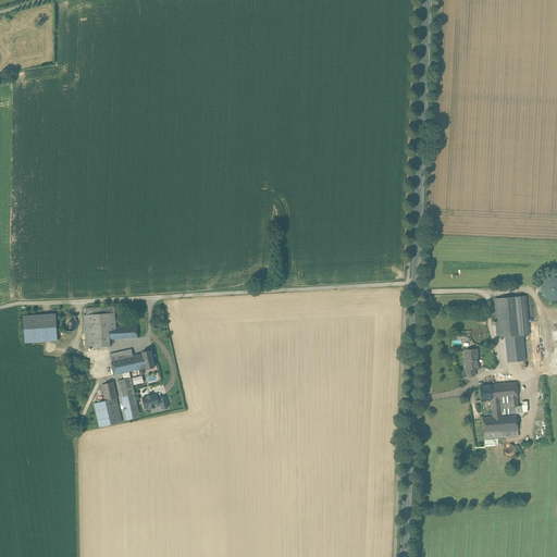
[(542,294),(543,297),(546,299),(548,300),(552,301),(556,301),(556,300),(556,277),(554,277),(551,277),(547,279),(544,281),(543,284),(541,287),(541,291),(542,294)]
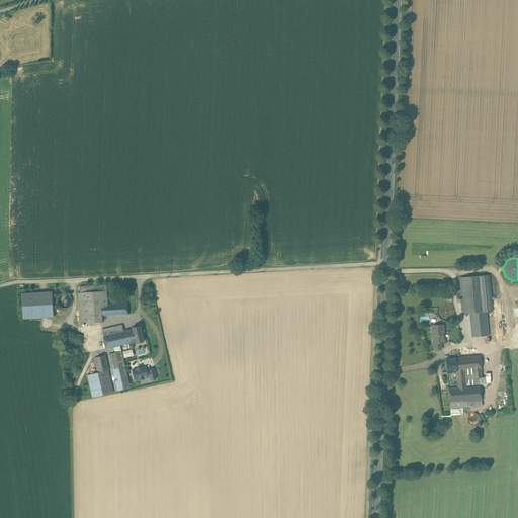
[(489,275),(478,276),(481,312),(487,312),(492,311),(489,275)]
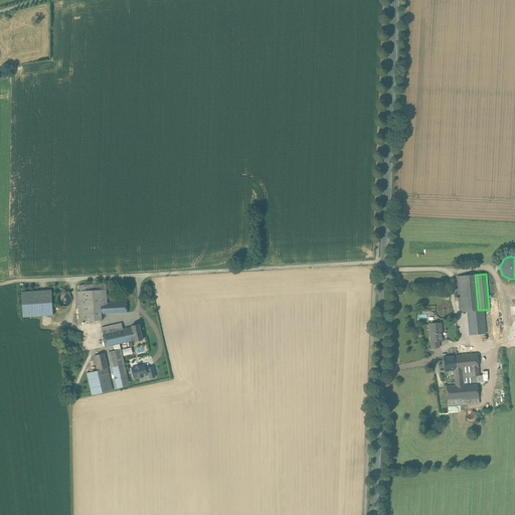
[(475,275),(457,277),(460,312),(468,311),(478,310),(475,275)]
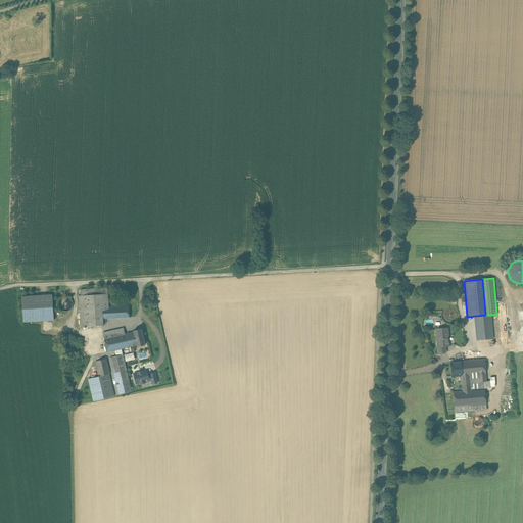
[(52,294),(21,296),(24,322),(54,320),(52,294)]
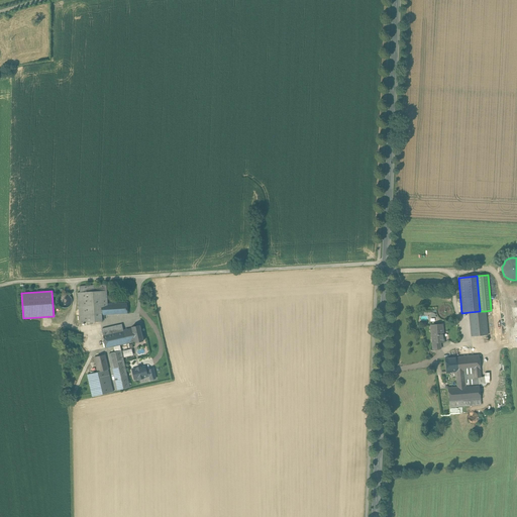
[(100,291),(86,292),(88,322),(102,321),(102,319),(100,291)]
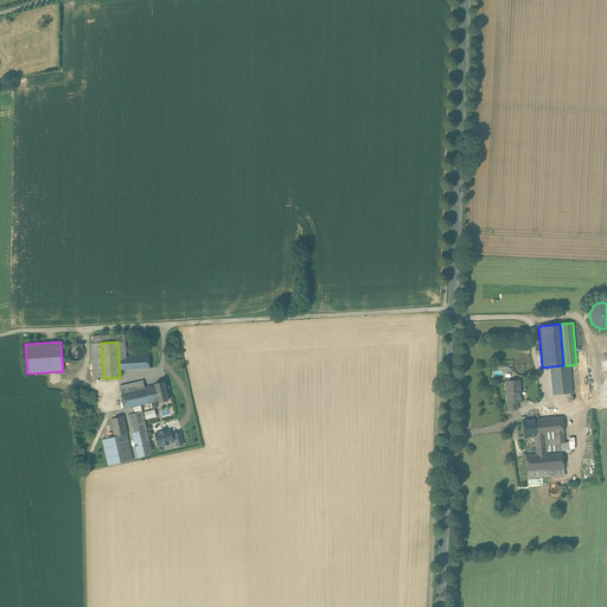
[(149,356),(126,357),(126,342),(117,342),(120,375),(123,375),(122,370),(146,369),(146,370),(149,369),(149,368),(149,356)]
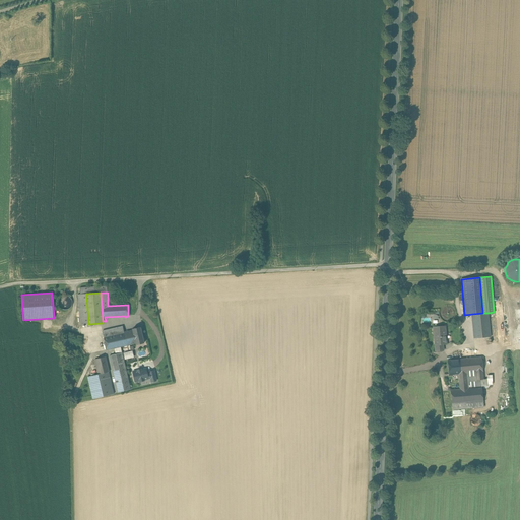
[(80,295),(78,295),(80,328),(85,327),(85,325),(88,324),(86,294),(80,295)]
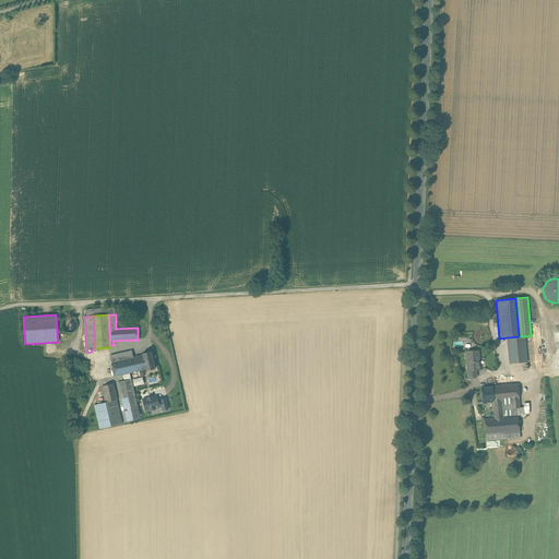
[(78,329),(78,325),(78,322),(75,320),(73,318),(70,318),(67,318),(64,320),(63,322),(62,325),(63,329),(64,331),(68,333),(70,333),(73,332),(75,331),(78,329)]
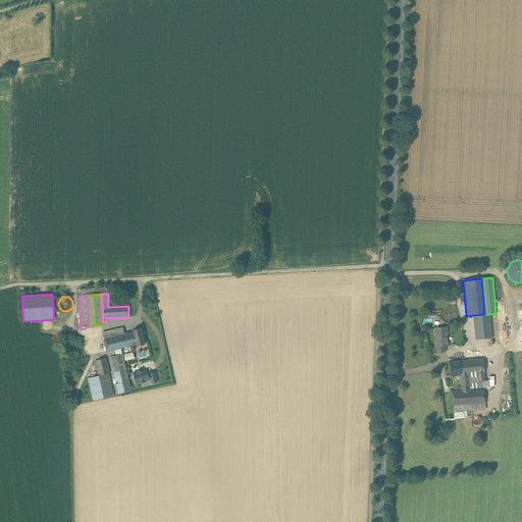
[(474,315),(476,340),(492,337),(490,314),(484,314),(474,315)]
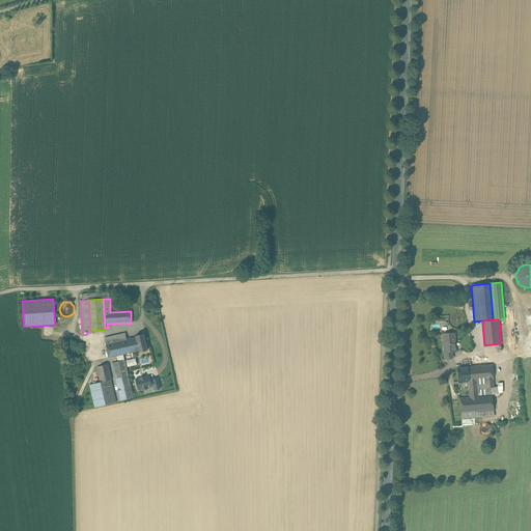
[(126,333),(105,338),(106,344),(127,339),(126,333)]
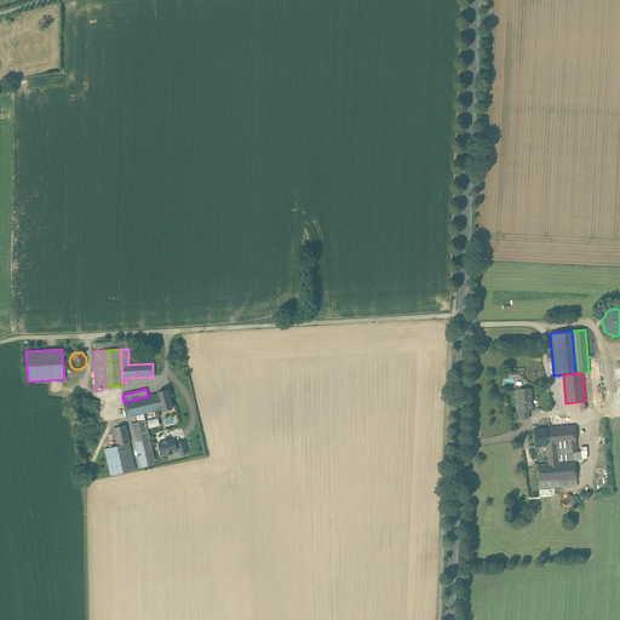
[(518,411),(520,419),(528,418),(527,411),(533,411),(532,401),(530,401),(529,389),(518,390),(520,395),(517,396),(518,405),(521,403),(521,411),(518,411)]
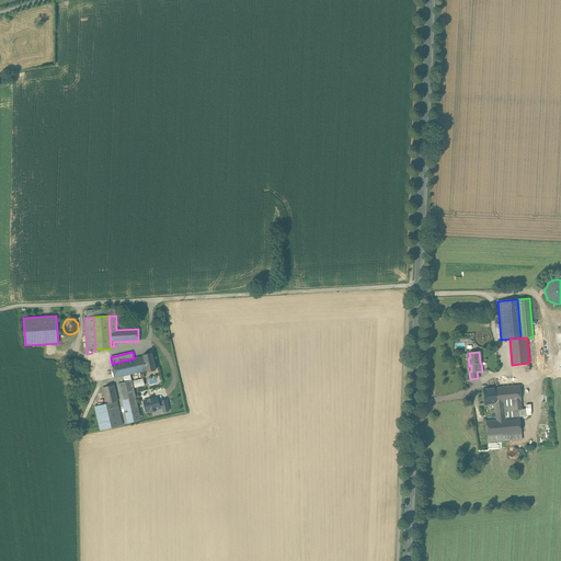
[(151,353),(142,355),(144,356),(136,358),(139,373),(147,370),(147,371),(156,370),(151,353)]
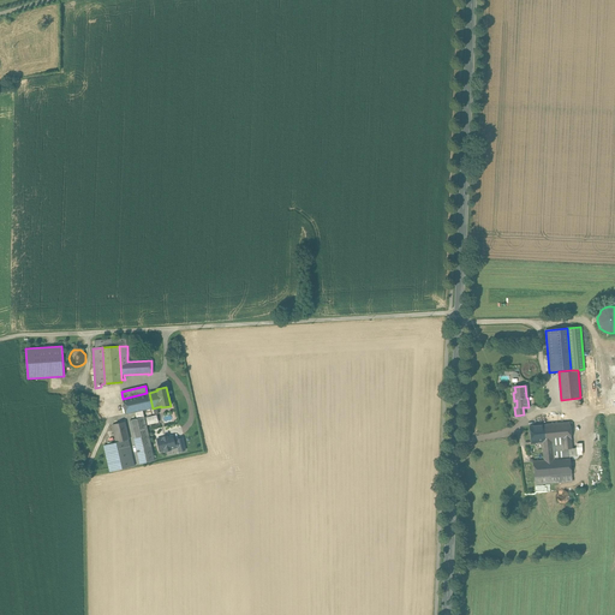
[(123,399),(126,415),(136,412),(143,411),(153,408),(149,393),(147,393),(123,399)]
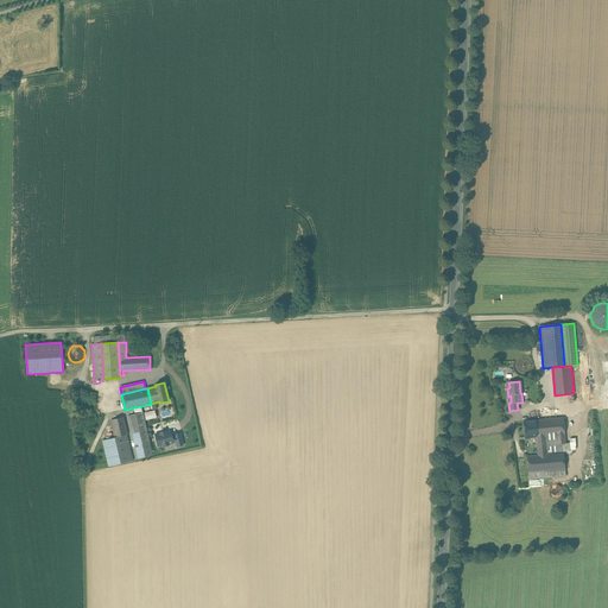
[(152,455),(141,406),(134,407),(135,415),(128,416),(138,458),(152,455)]
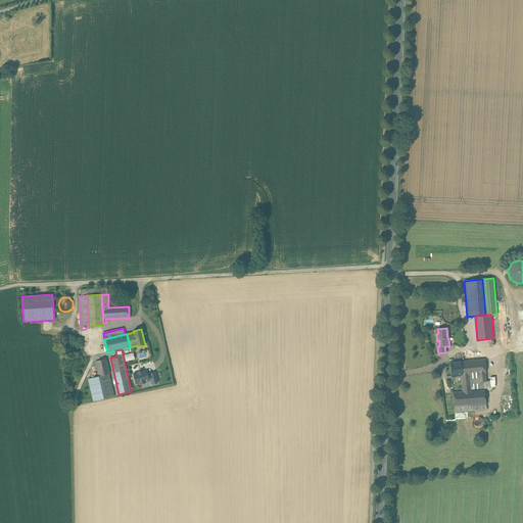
[(106,359),(95,362),(98,377),(109,374),(106,359)]
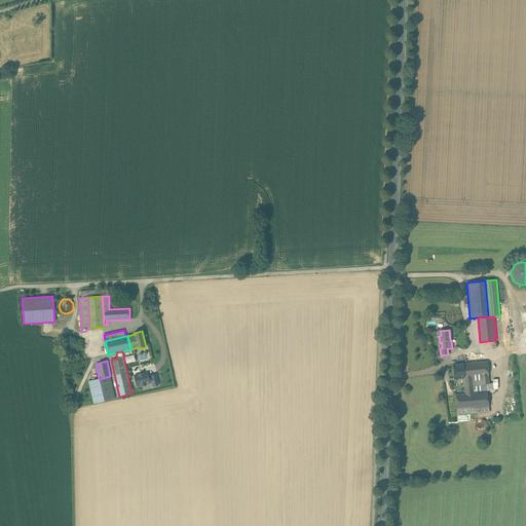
[(488,362),(462,364),(464,378),(465,393),(477,392),(477,391),(498,389),(498,382),(490,383),(488,362)]
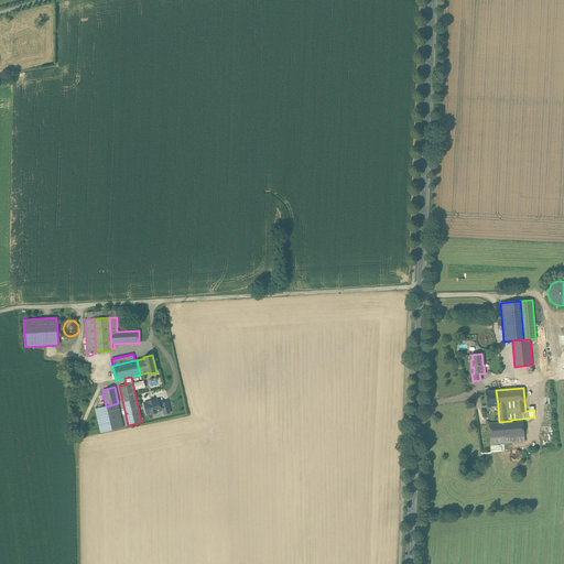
[(496,390),(486,391),(487,405),(498,405),(496,390)]
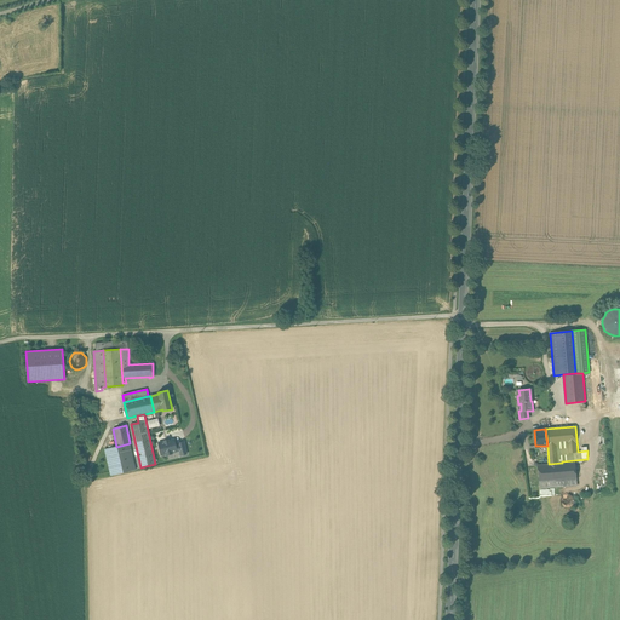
[(174,440),(168,441),(168,440),(165,441),(165,442),(159,443),(161,455),(166,454),(167,455),(172,454),(172,453),(181,451),(178,446),(176,446),(174,440)]
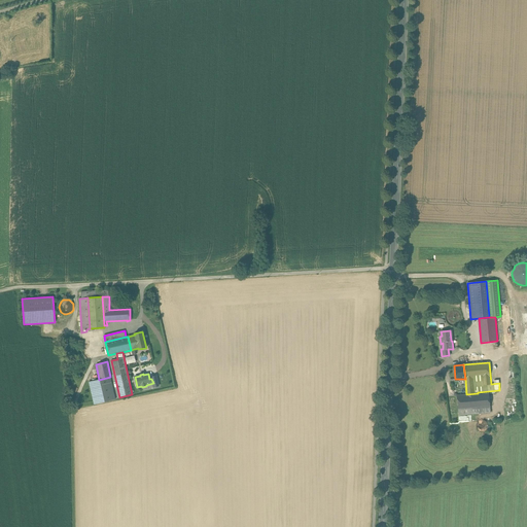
[(99,380),(89,382),(94,405),(115,399),(110,377),(99,380)]
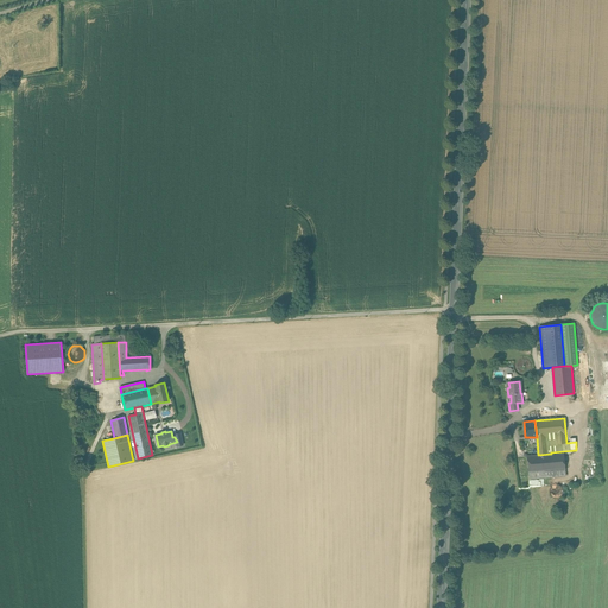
[(527,456),(530,480),(567,476),(564,453),(551,454),(538,455),(527,456)]
